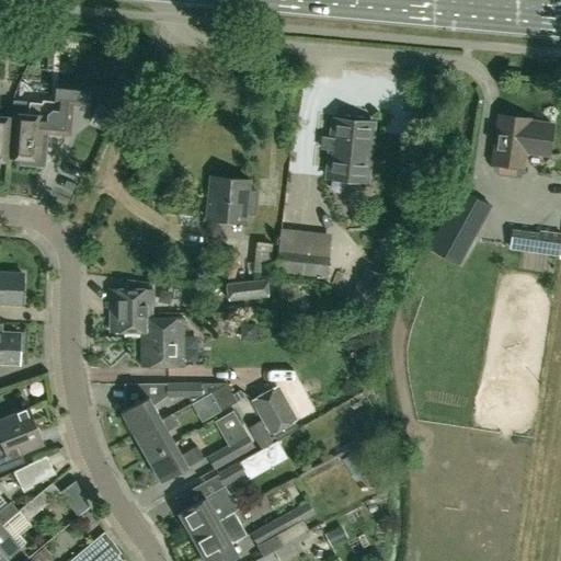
[(46,165),(49,132),(71,134),(73,104),(90,106),(92,84),(57,81),(56,102),(42,101),(42,103),(13,100),(11,116),(12,116),(11,133),(9,156),(10,156),(21,157),(21,163),(46,165)]
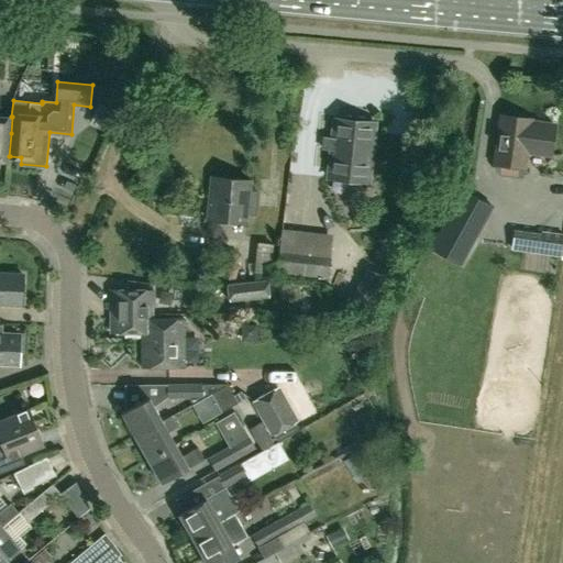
[(114,105),(116,86),(96,85),(94,102),(114,105)]
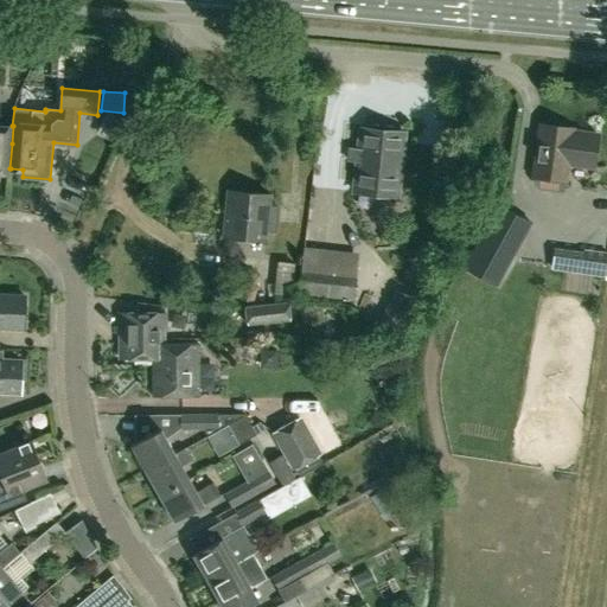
[(394,131),(391,125),(372,123),(370,128),(360,128),(355,195),(396,198),(402,132),(394,131)]
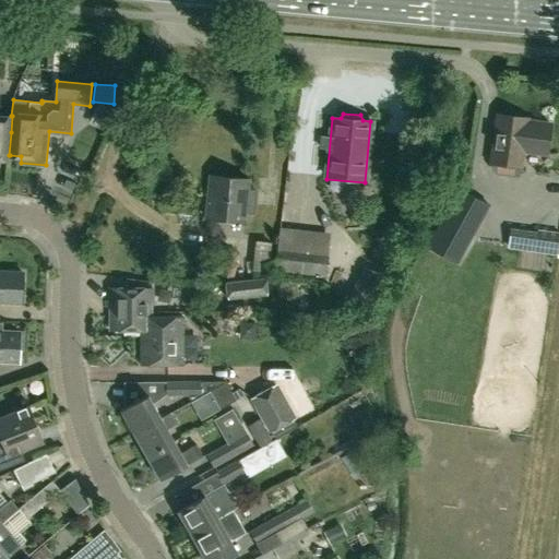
[(498,114),(491,162),(499,163),(498,174),(519,177),(521,166),(523,152),(547,155),(550,123),(527,121),(527,118),(498,114)]
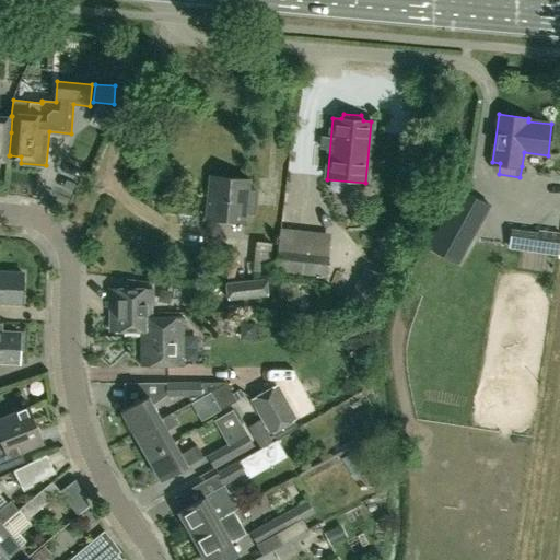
[(0,159),(10,160),(10,155),(9,155),(11,132),(12,116),(11,116),(0,115),(0,159)]
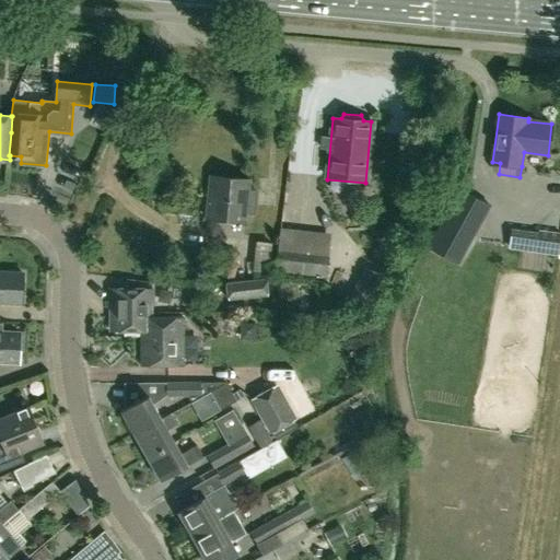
[(210,175),(206,217),(245,221),(246,214),(255,216),(257,190),(248,189),(249,178),(210,175)]
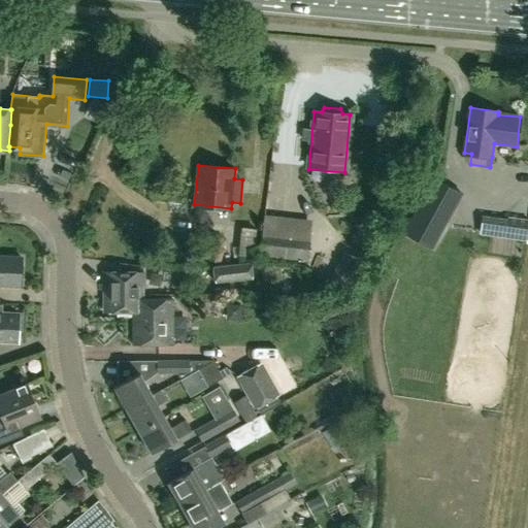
[(463,193),(433,176),(402,233),(432,249),(463,193)]
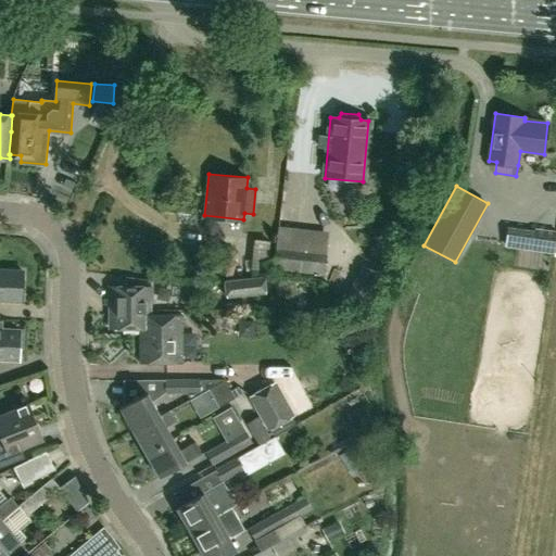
[(267,270),(269,241),(254,240),(251,269),(267,270)]
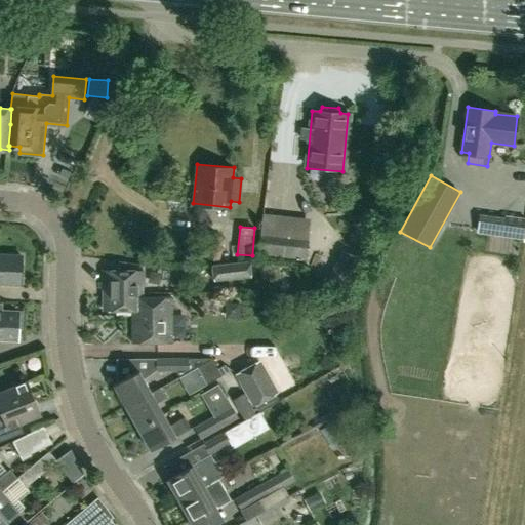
[(306,260),(308,234),(261,229),(258,253),(306,260)]
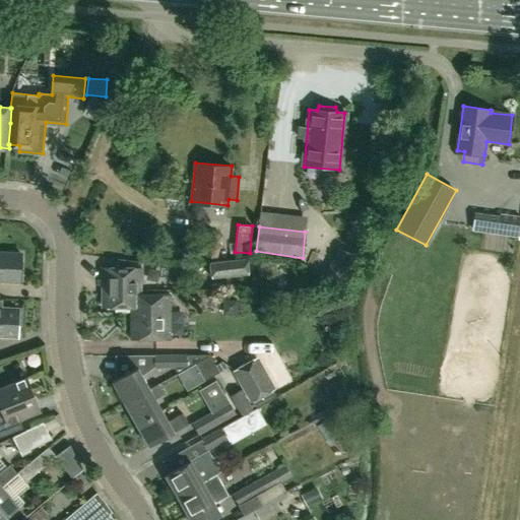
[(207,233),(204,257),(217,259),(220,235),(207,233)]
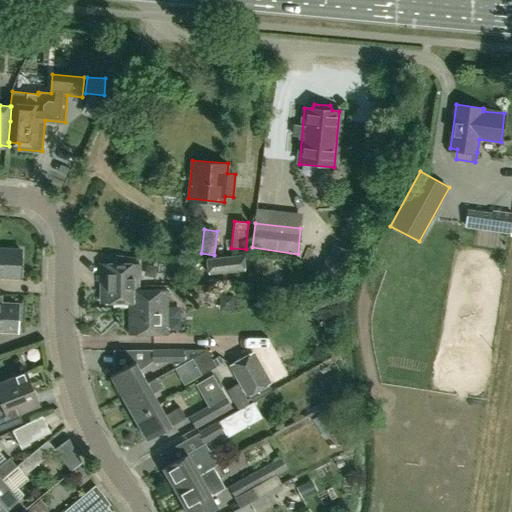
[(0,275),(20,277),(21,250),(0,249),(0,275)]
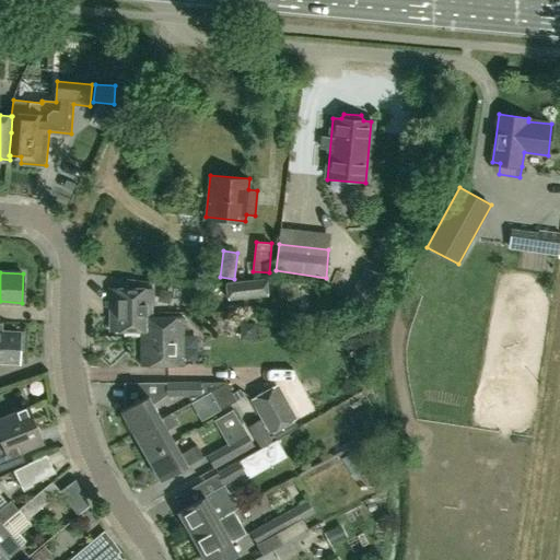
[(266,280),(238,282),(241,298),(267,294),(266,280)]
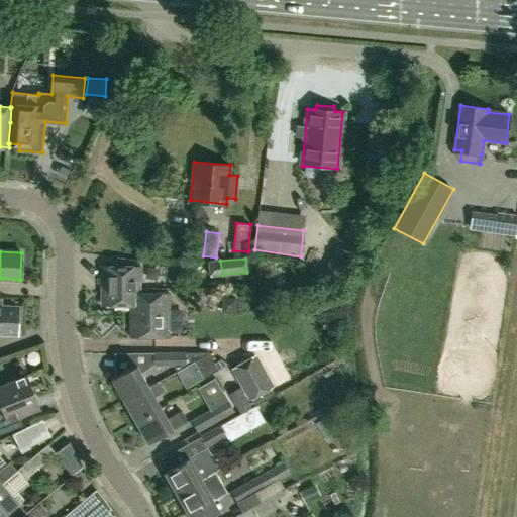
[(129,293),(139,293),(140,267),(102,267),(101,305),(129,305),(129,293)]
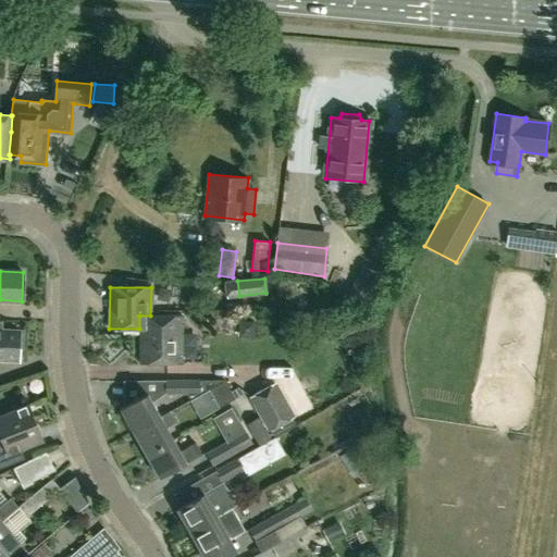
[(139,316),(139,329),(139,363),(181,363),(181,316),(150,316),(139,316)]
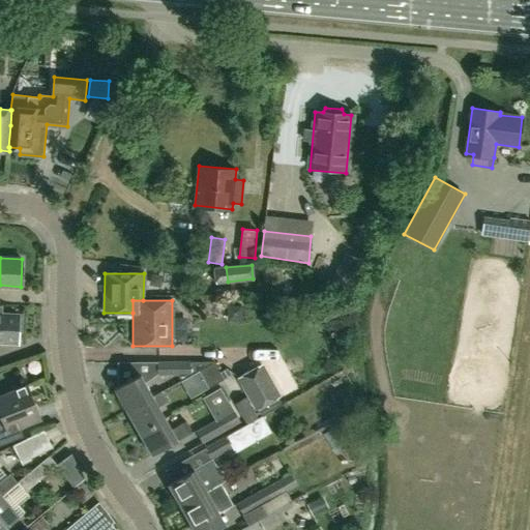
[(0,305),(0,342),(18,343),(20,315),(1,314),(1,306),(0,305)]
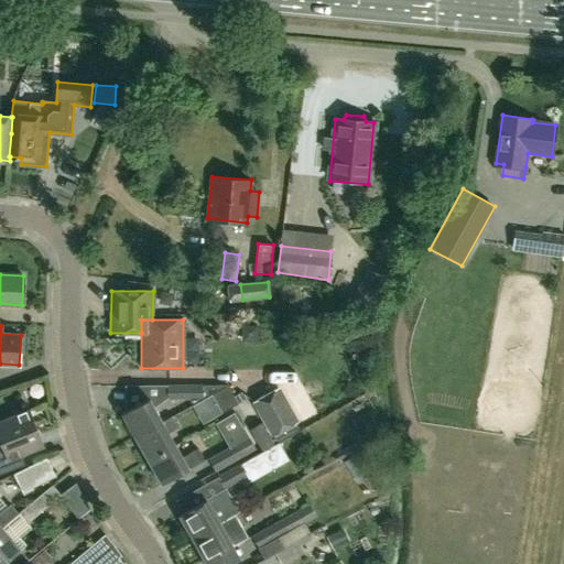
[(228,384),(166,386),(166,399),(190,399),(193,405),(212,393),(228,384)]
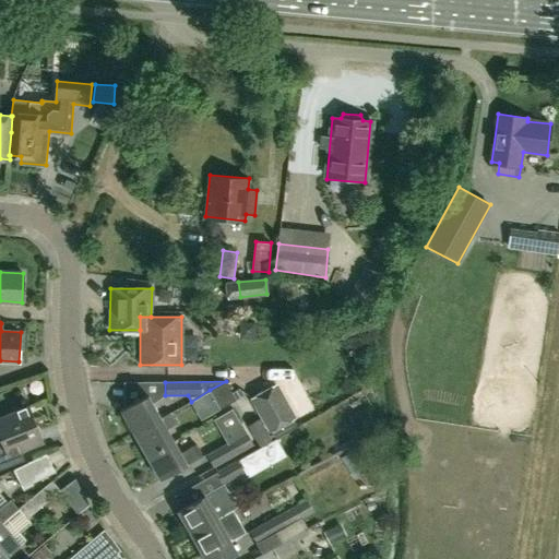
[(210,390),(221,408),(237,400),(226,381),(210,390)]
